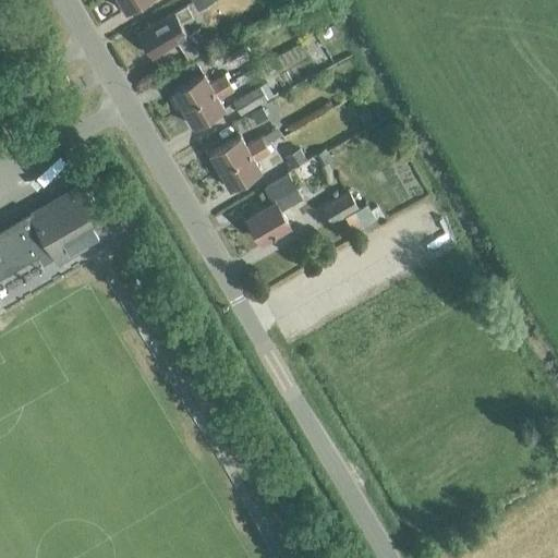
[(119,0),(126,11),(145,0),(119,0)]
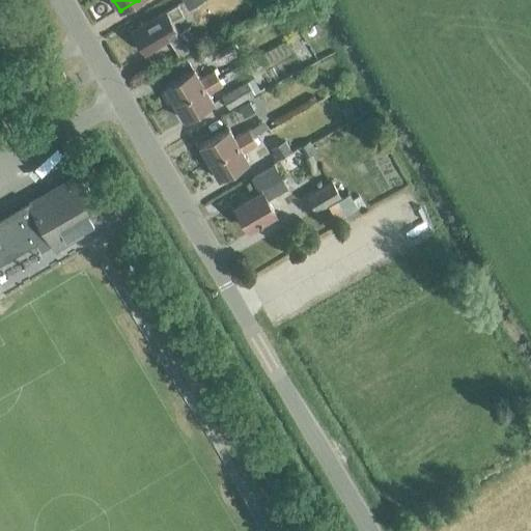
[(179,57),(197,46),(187,28),(178,32),(172,21),(184,15),(177,4),(166,10),(132,31),(144,53),(169,38),(179,57)]
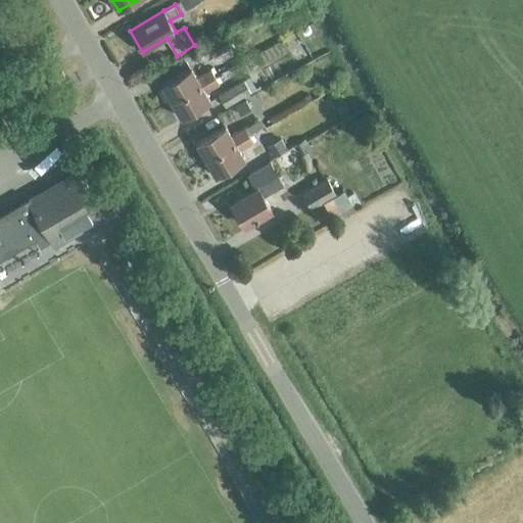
[(228,52),(246,39),(238,28),(220,41),(228,52)]
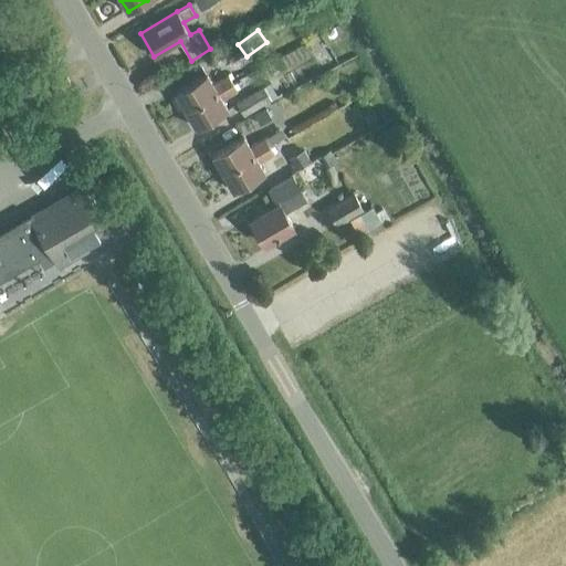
[(175,92),(186,109),(232,82),(230,80),(234,77),(231,73),(212,84),(207,73),(175,92)]
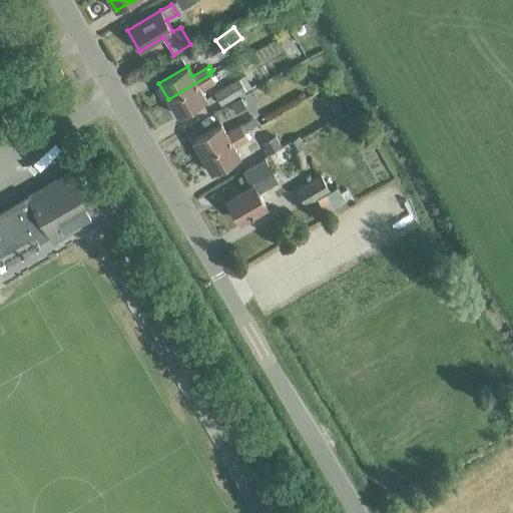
[(220,105),(241,92),(255,84),(248,73),(214,93),(220,105)]
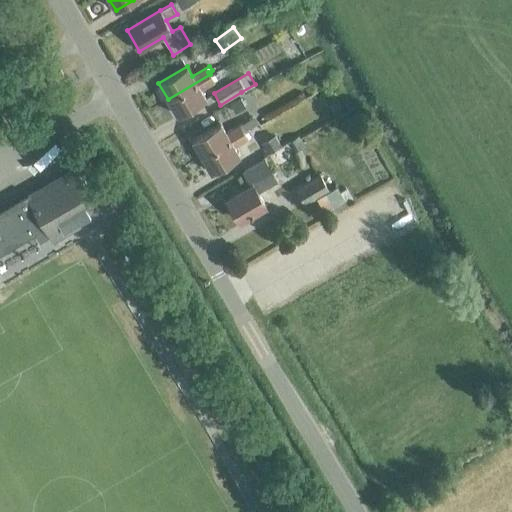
[(215,75),(212,77),(210,74),(168,99),(178,116),(206,99),(200,90),(214,81),(217,80),(215,75)]
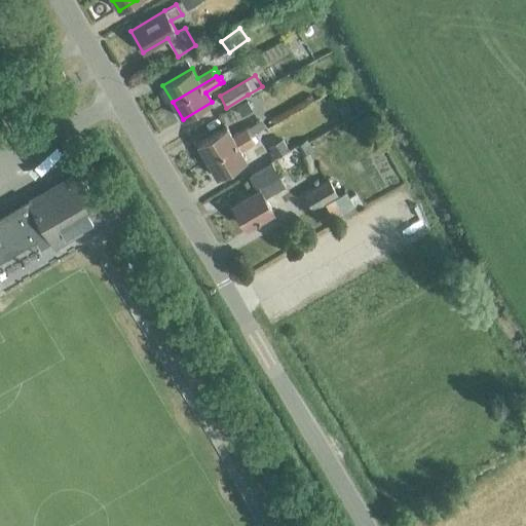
[(197,144),(207,160),(266,125),(262,119),(232,137),(226,126),(197,144)]
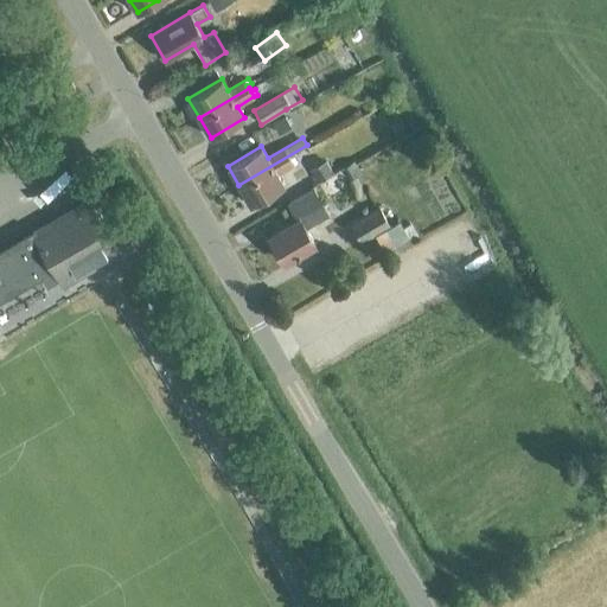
[(307,145),(238,185),(250,205),(285,185),(278,174),(312,153),(307,146),(307,145)]
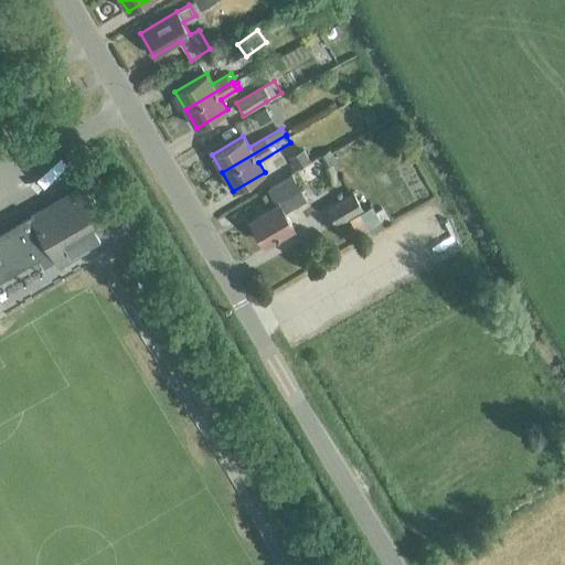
[(329,150),(322,140),(286,163),(292,173),(329,150)]
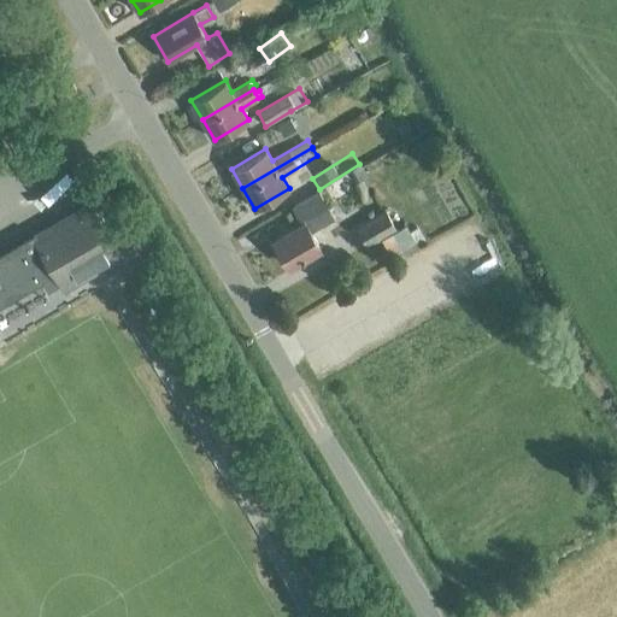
[(311,231),(334,218),(318,192),(293,207),(303,224),(274,241),(289,266),(321,247),(311,231)]
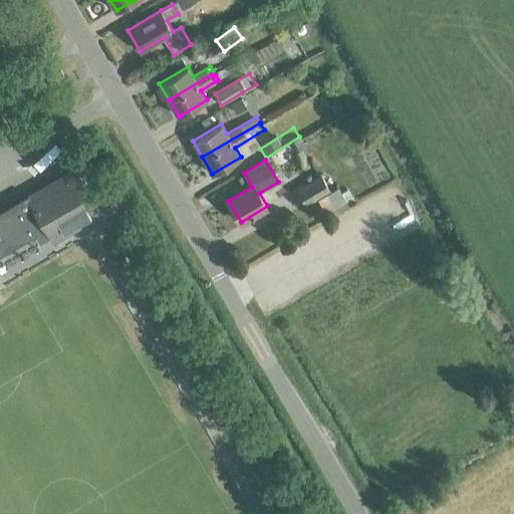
[(30,199),(27,195),(0,210),(0,254),(47,227),(56,241),(101,215),(76,172),(30,199)]
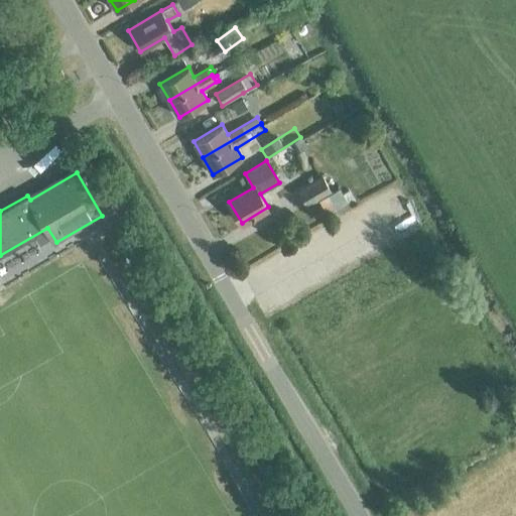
[(307,205),(331,191),(321,175),(298,189),(307,205)]
